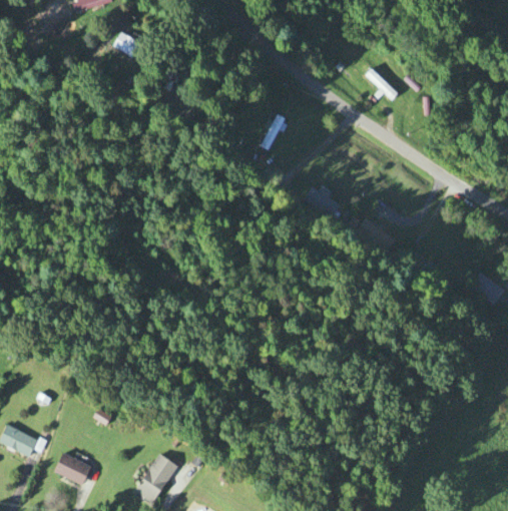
[(76,11),(108,3),(107,0),(85,0),(74,3),(76,11)]
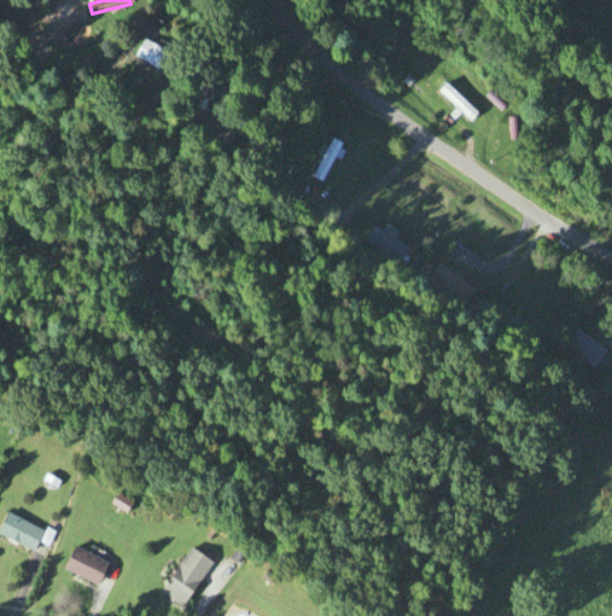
[(184,51),(162,38),(157,44),(147,38),(137,54),(169,75),(184,51)]
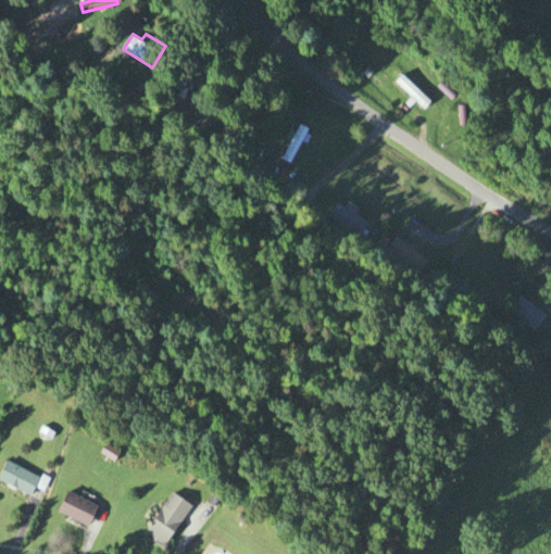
[(431,102),(403,74),(397,80),(425,108),(431,102)]
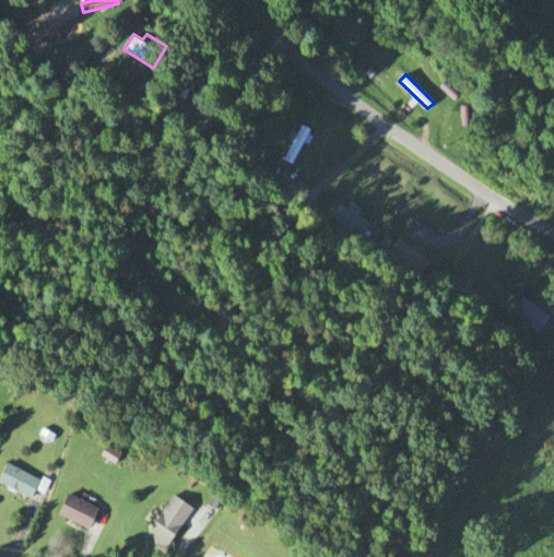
[(311,129),(302,123),(283,158),(294,164),(311,129)]
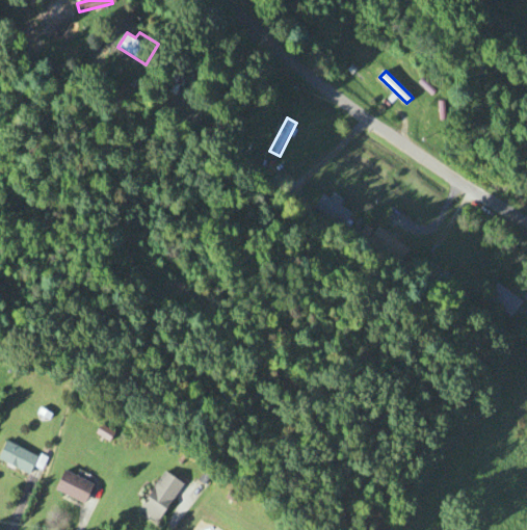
[(353,211),(343,206),(345,201),(325,190),(316,209),(347,224),(353,211)]
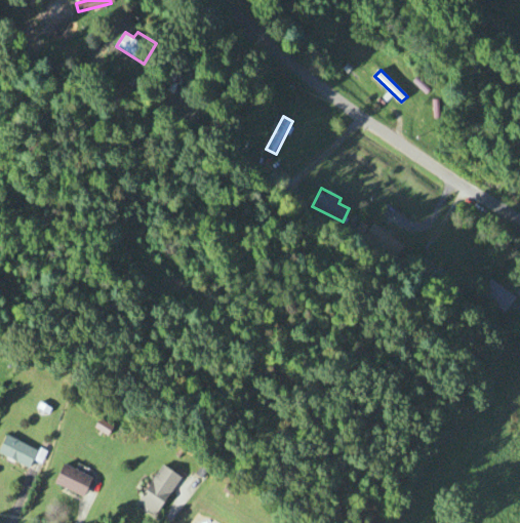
[(406,244),(373,225),(363,242),(396,262),(406,244)]
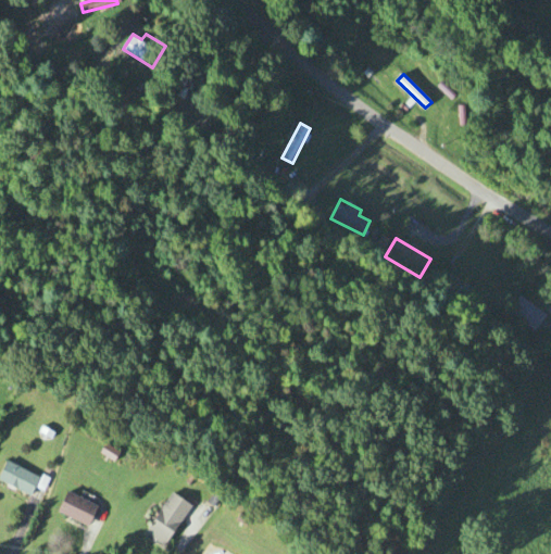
[(511,311),(538,330),(549,315),(523,296),(511,311)]
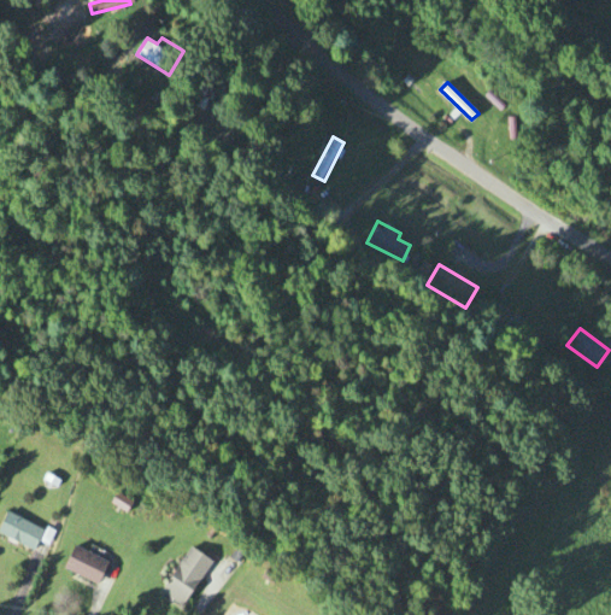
[(47,528),(10,510),(0,528),(0,531),(36,550),(47,528)]
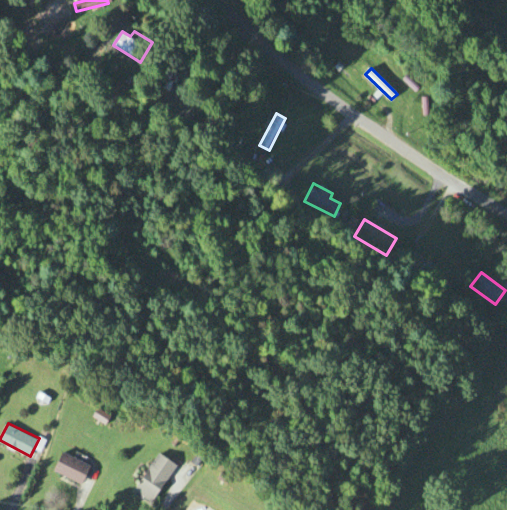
[(82,483),(91,465),(62,451),(53,470),(82,483)]
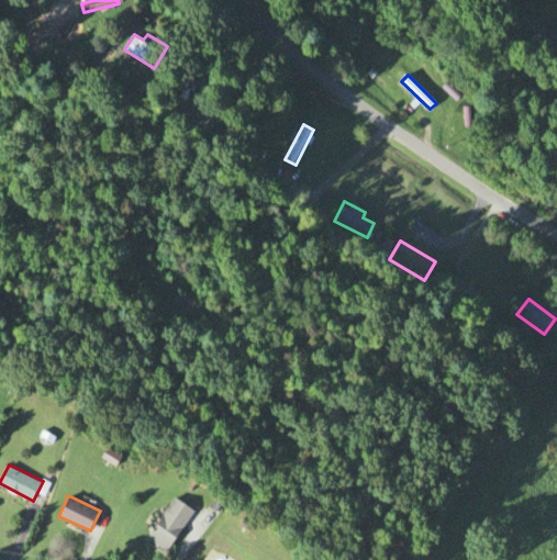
[(167,552),(195,511),(174,497),(147,539),(167,552)]
